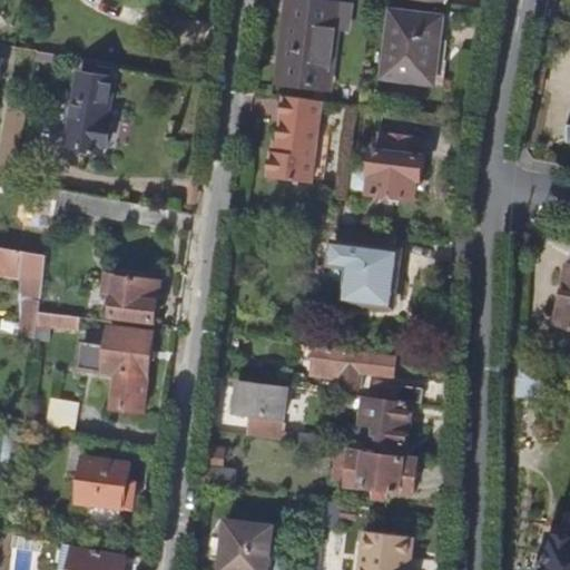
[(328,89),(337,27),(347,28),(350,8),(292,0),(281,84),(328,89)]
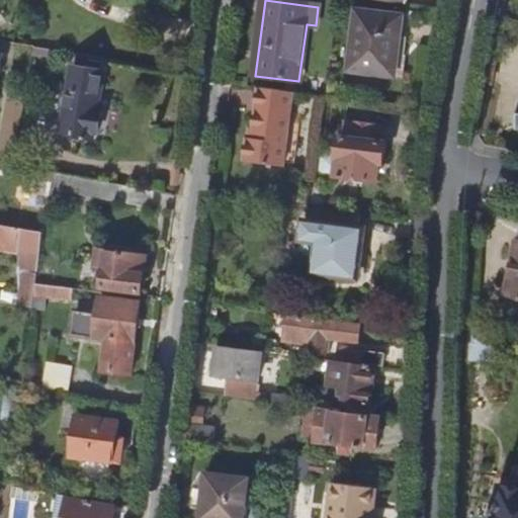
[(397,77),(404,20),(359,15),(353,72),(397,77)]
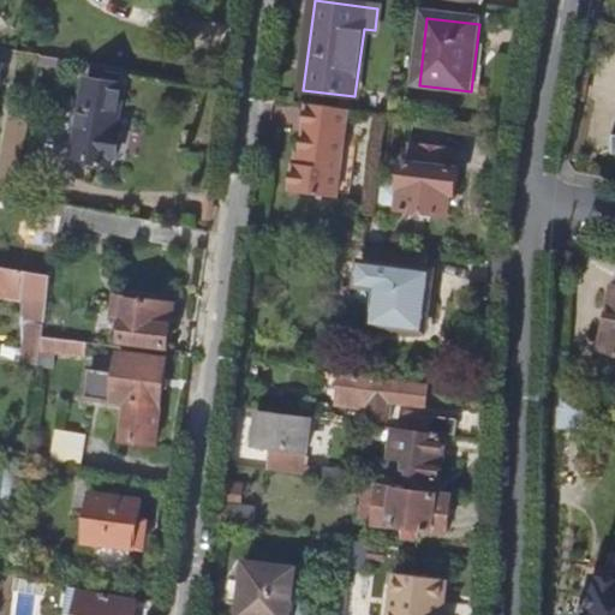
[(115,130),(124,84),(85,77),(72,157),(111,163),(112,155),(121,156),(126,132),(115,130)]
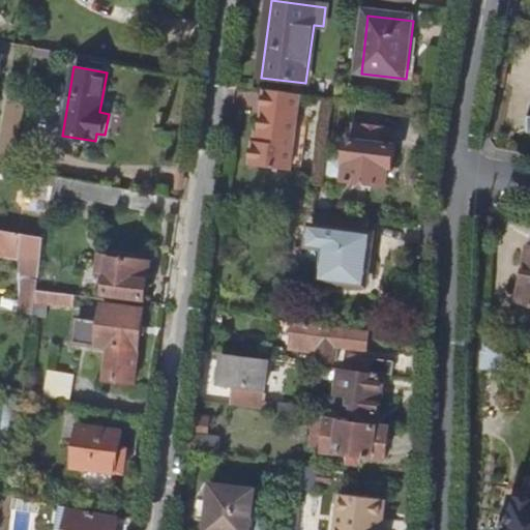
[(298,118),(301,95),(267,91),(261,143),(256,142),(253,169),(292,173),(298,118)]
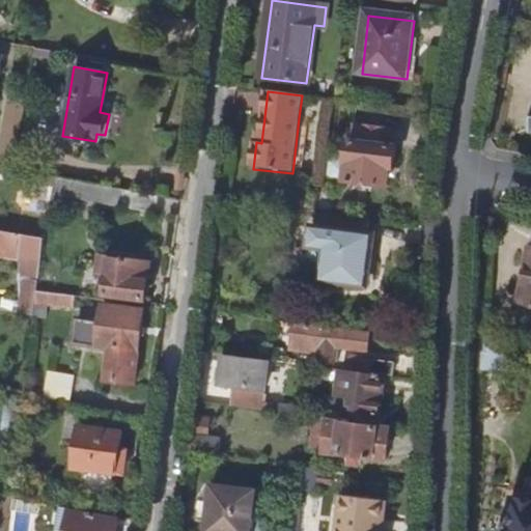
[(302,175),(309,119),(299,118),(292,173),(302,175)]
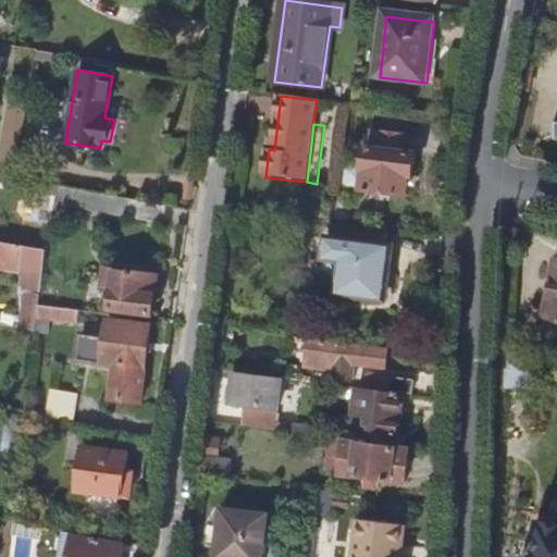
[(411,152),(413,137),(371,132),(369,148),(366,148),(363,170),(350,168),(348,170),(346,184),(348,186),(361,188),(361,190),(407,196),(409,176),(412,176),(416,152),(411,152)]
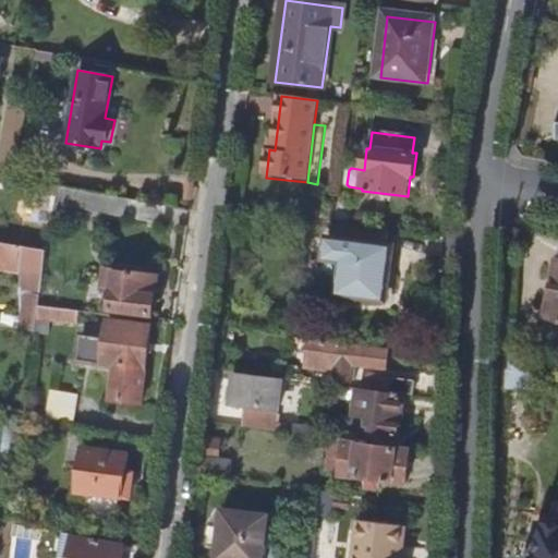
[(52,197),(53,185),(29,182),(27,193),(40,195),(39,202),(45,202),(46,196),(52,197)]
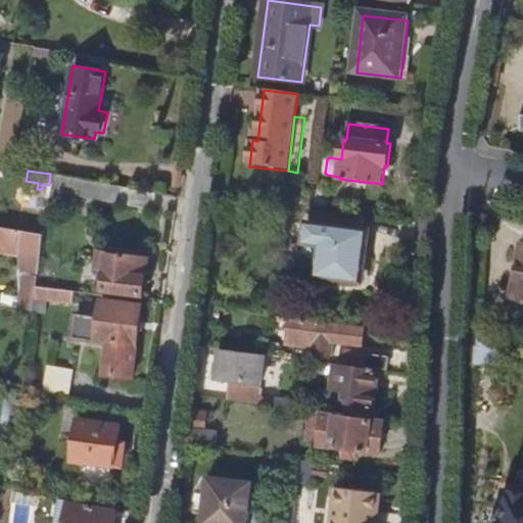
[(84,193),(86,181),(50,174),(49,185),(49,188),(84,193)]
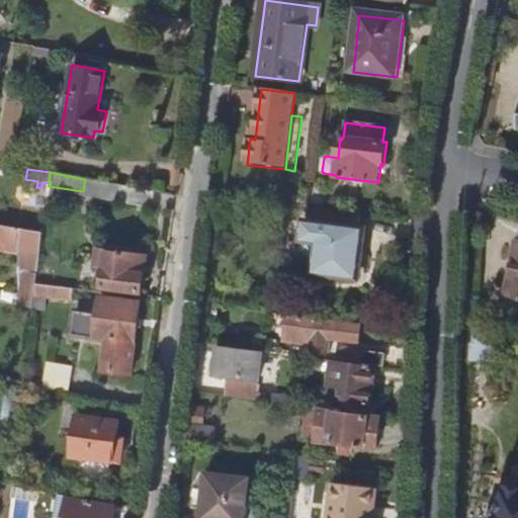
[(152,206),(154,190),(121,185),(118,200),(152,206)]
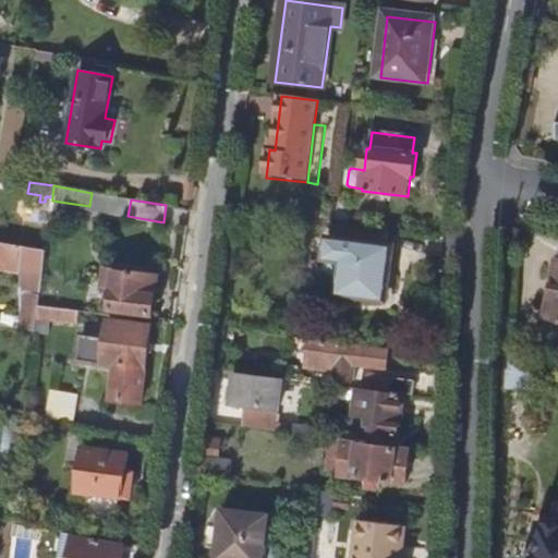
[(387,300),(392,246),(385,245),(387,229),(330,223),(327,257),(344,259),(340,294),(387,300)]
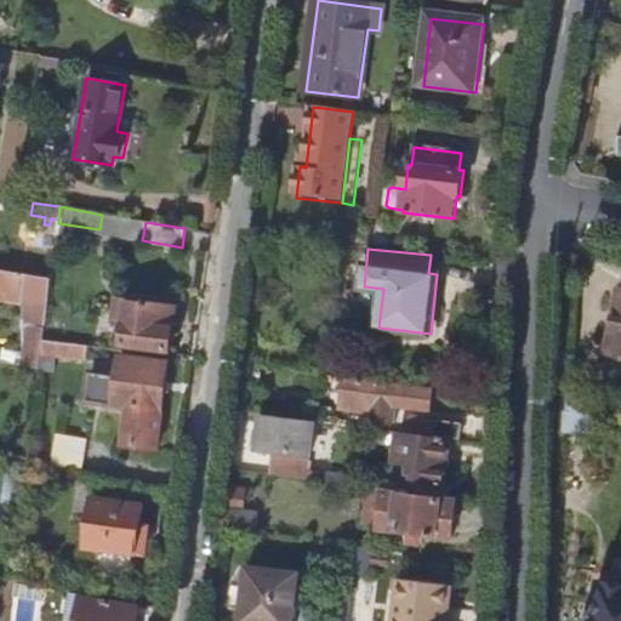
[(0,298),(47,306),(51,283),(0,273),(0,298)]
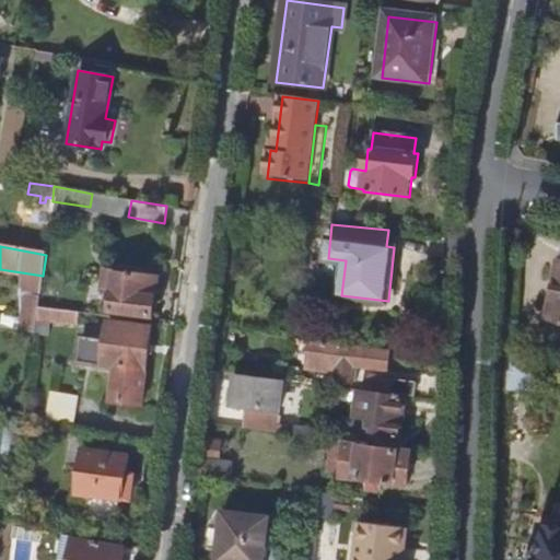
[(559,321),(559,260),(548,318),(559,321)]
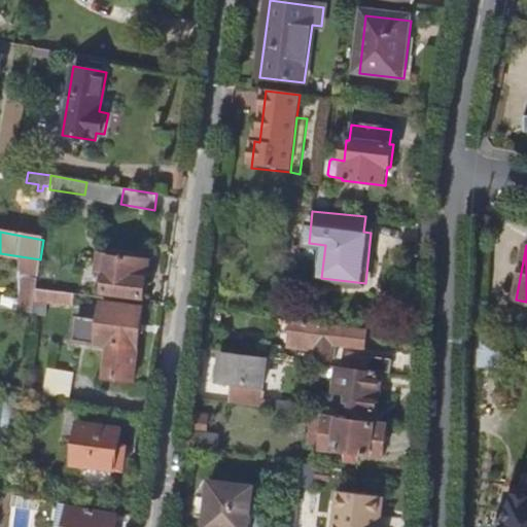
[(141,276),(143,259),(99,252),(96,271),(108,273),(105,290),(144,297),(147,277),(141,276)]
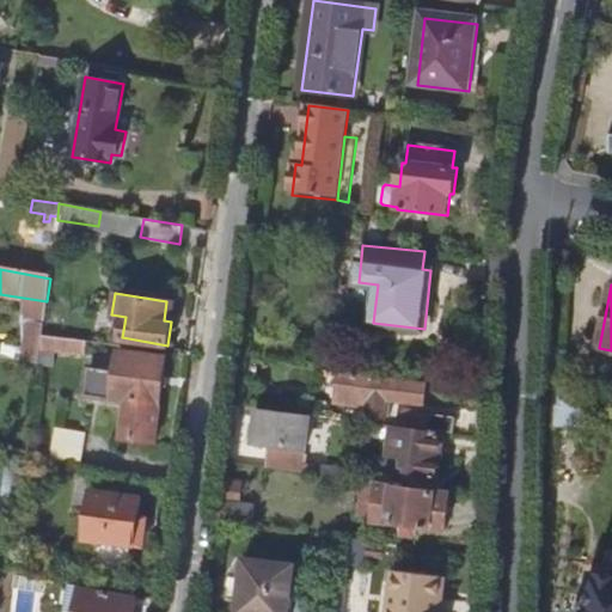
[(171,322),(175,304),(166,301),(164,320),(171,322)]
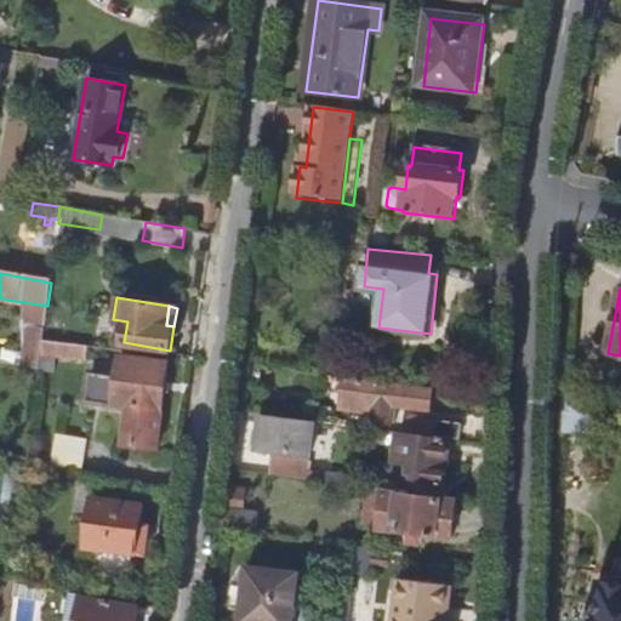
[(74,355),(78,340),(44,334),(43,351),(56,353),(74,355)]
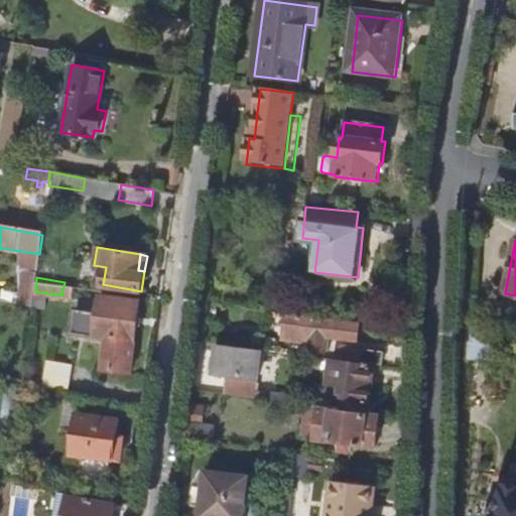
[(44,305),(46,293),(35,291),(33,303),(44,305)]
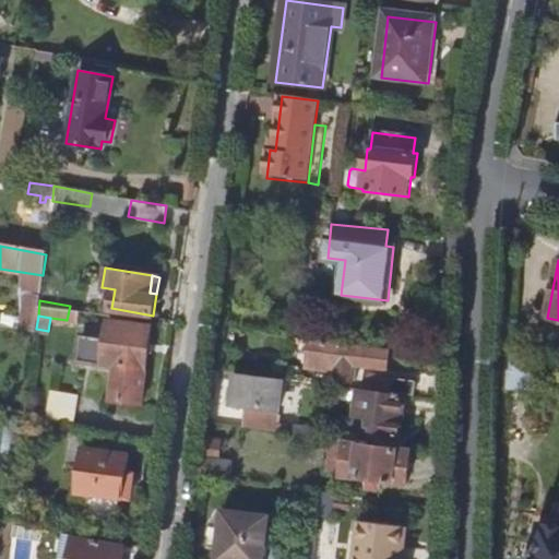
[(140,403),(152,325),(110,319),(107,340),(83,335),(79,360),(103,365),(103,363),(116,365),(110,399),(140,403)]
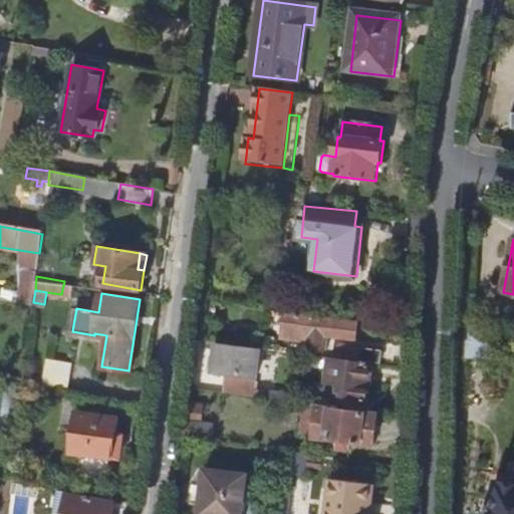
[(321,350),(323,334),(354,338),(356,323),(308,317),(309,314),(287,311),(283,339),(305,342),(304,348),(321,350)]
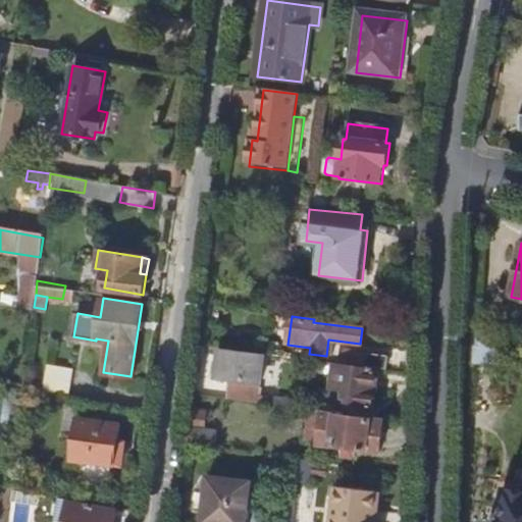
[(506,366),(507,348),(505,348),(506,332),(472,331),(470,365),(506,366)]
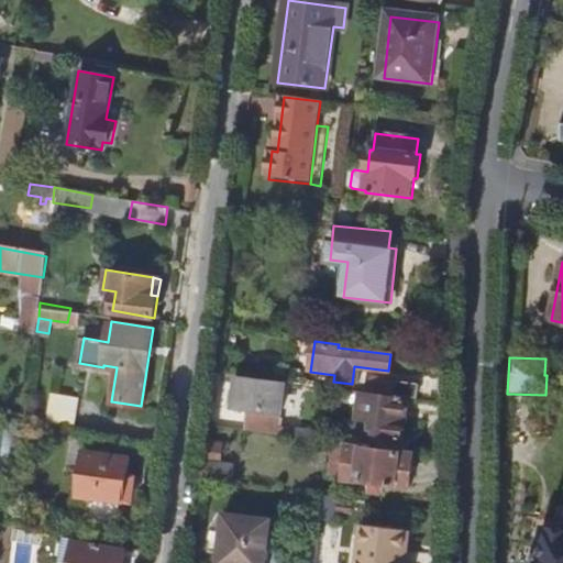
[(276,434),(283,381),(236,375),(231,418),(244,420),(243,430),(276,434)]
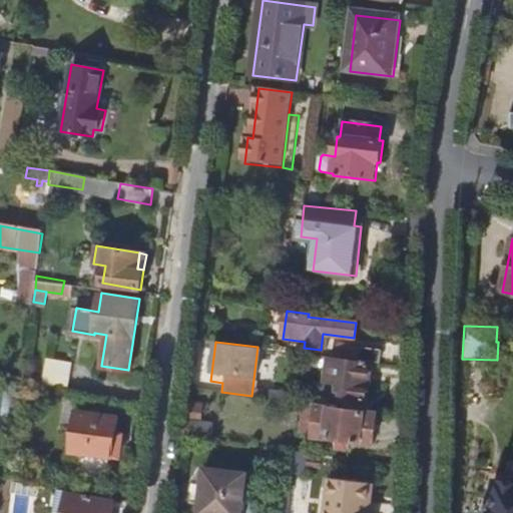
[(379,363),(380,350),(344,345),(342,358),(379,363)]
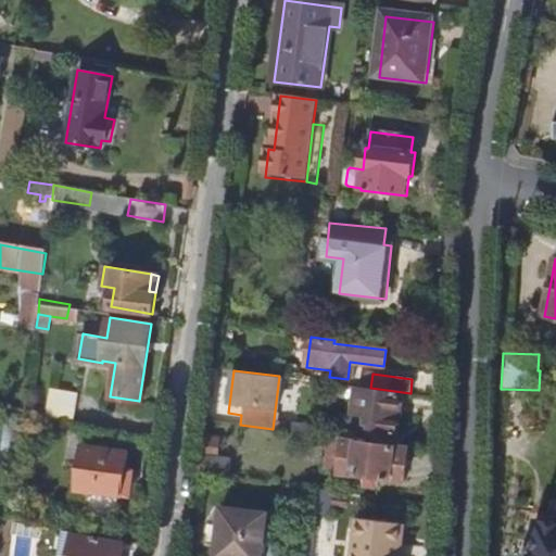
[(72,422),(77,392),(50,387),(46,417),(72,422)]
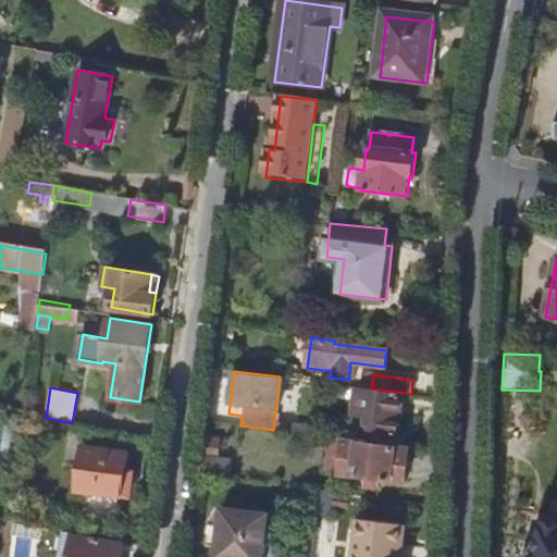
[(398,435),(404,396),(356,390),(353,413),(369,416),(368,421),(379,422),(378,432),(398,435)]
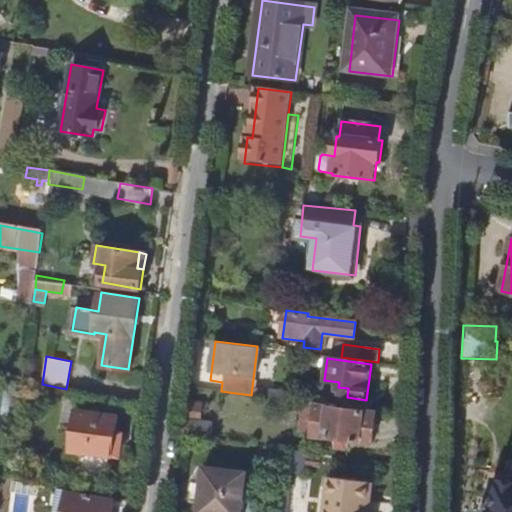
[(373,443),(377,413),(318,405),(318,403),(304,401),(302,415),(316,417),(314,435),(373,443)]
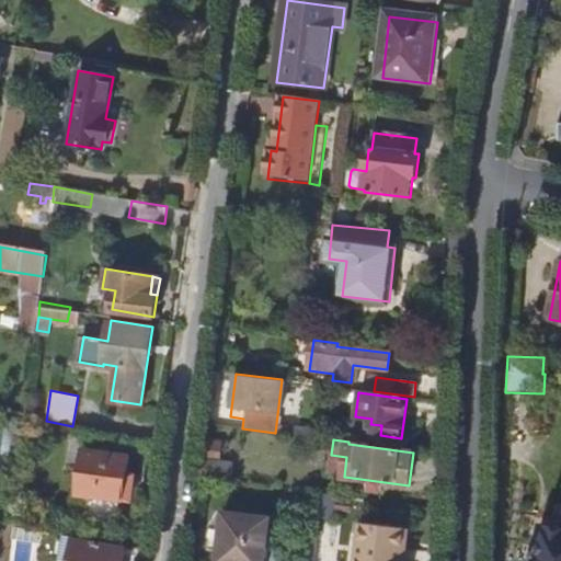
[(118,528),(128,458),(84,451),(73,522),(118,528)]
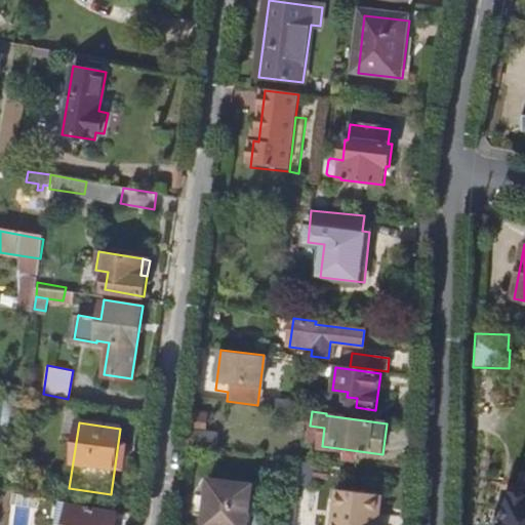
[(215,452),(218,435),(190,431),(187,448),(215,452)]
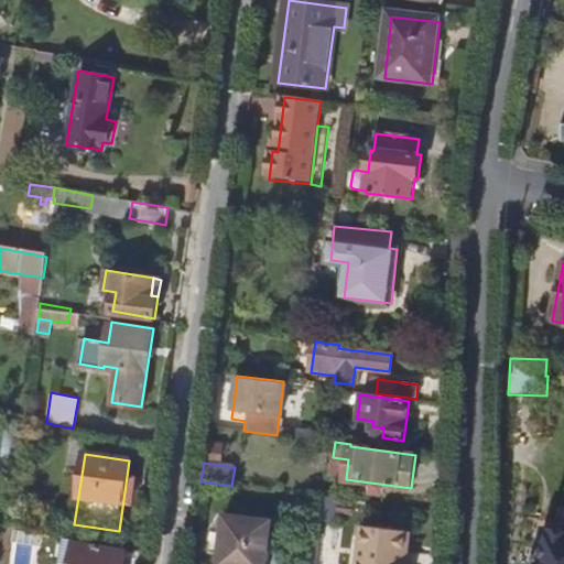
[(266,563),(272,521),(225,514),(217,563),(266,563)]
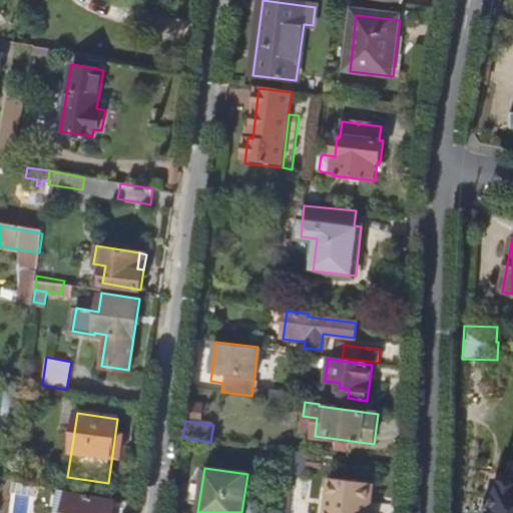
[(512,485),(512,474),(500,472),(498,482),(512,485)]
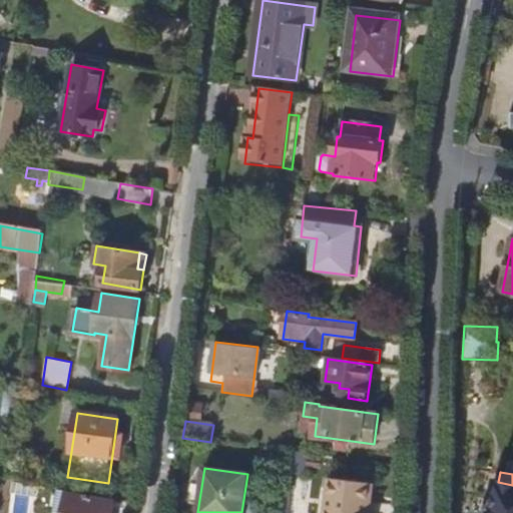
[(366,512),(370,483),(331,478),(326,512),(366,512)]
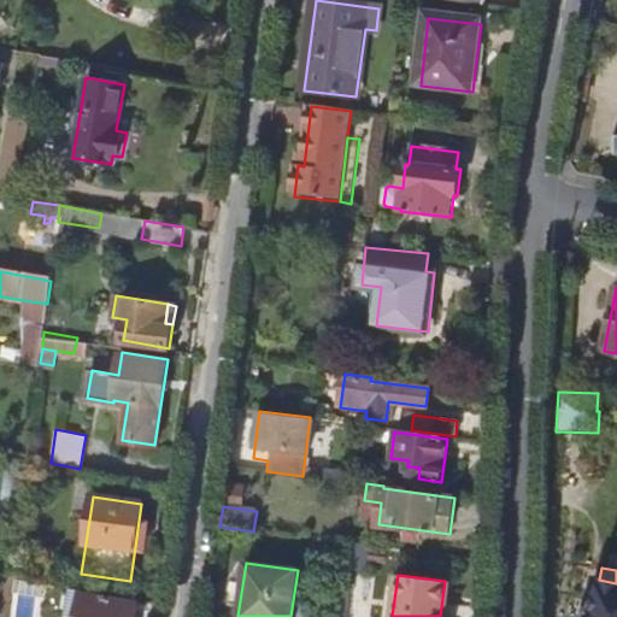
[(616,616),(616,583),(599,580),(597,580),(595,591),(589,593),(586,610),(589,616),(616,616)]
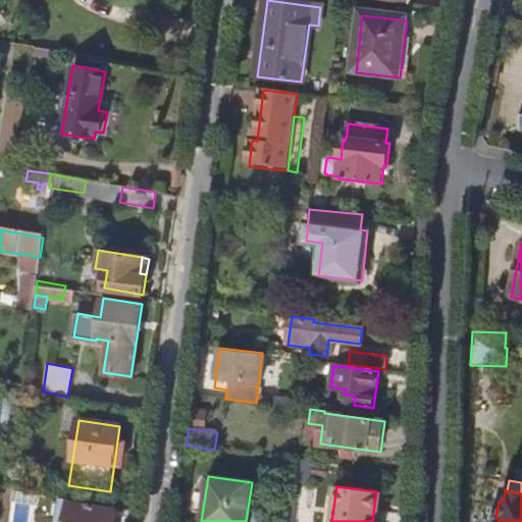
[(135,521),(137,511),(70,500),(65,521),(135,521)]
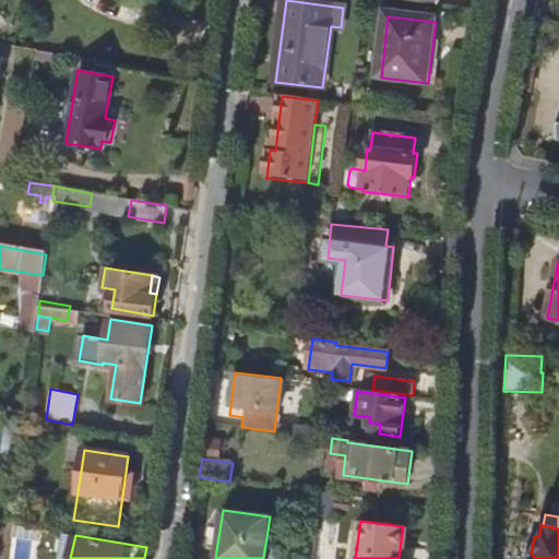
All buildings are outlined.
